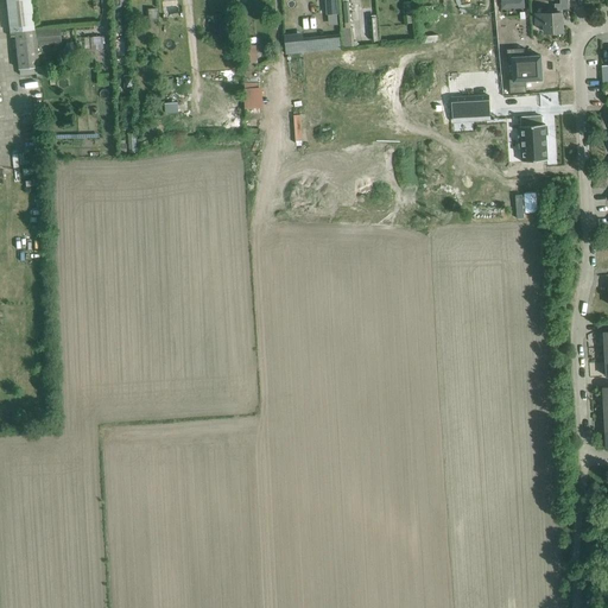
[(6,0),(10,32),(16,31),(19,69),(38,68),(30,0),(6,0)]
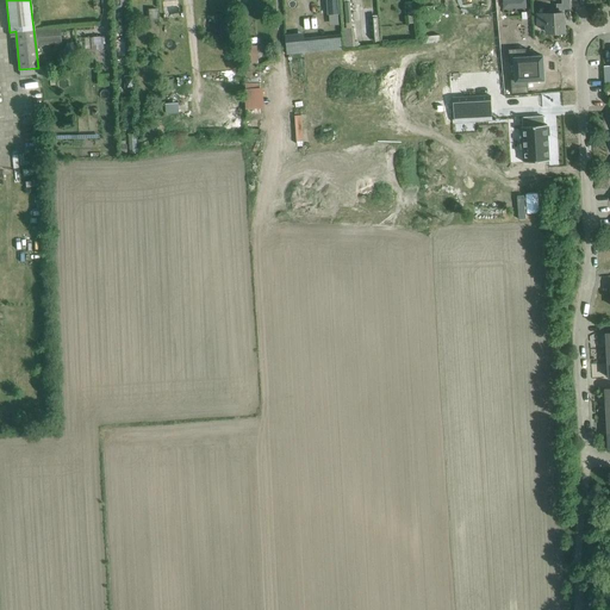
[(327,0),(329,13),(340,13),(337,0),(327,0)]
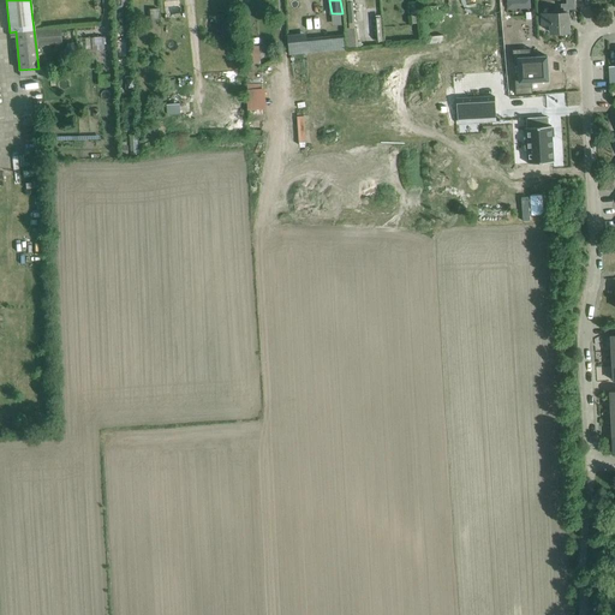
[(551,33),(557,33),(569,33),(568,13),(568,10),(575,10),(574,0),(566,0),(567,4),(561,4),(561,13),(543,15),(543,25),(551,24),(551,33)]
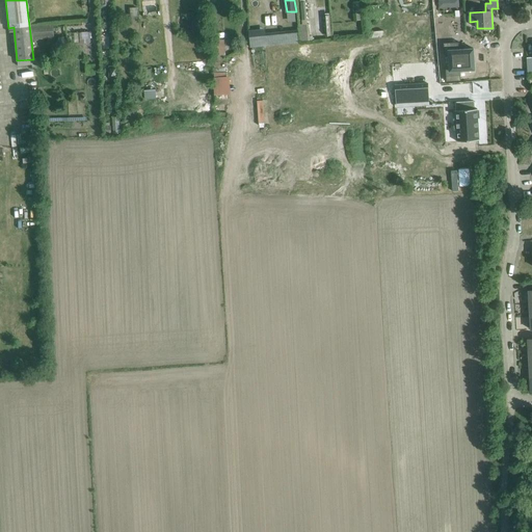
[(130,8),(130,24),(138,24),(138,7),(130,8)]
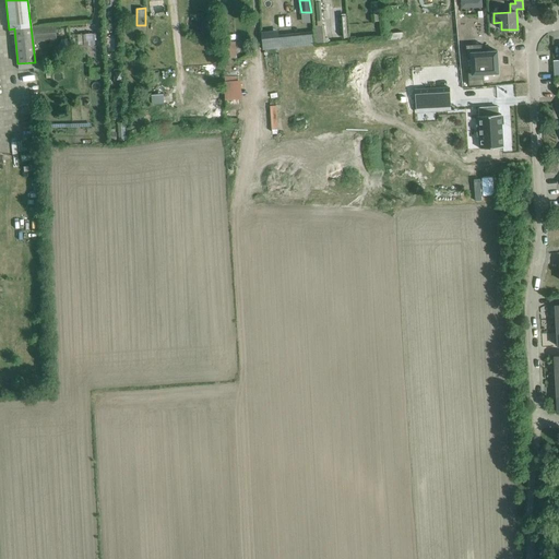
[(34,42),(57,40),(56,25),(33,27),(34,42)]
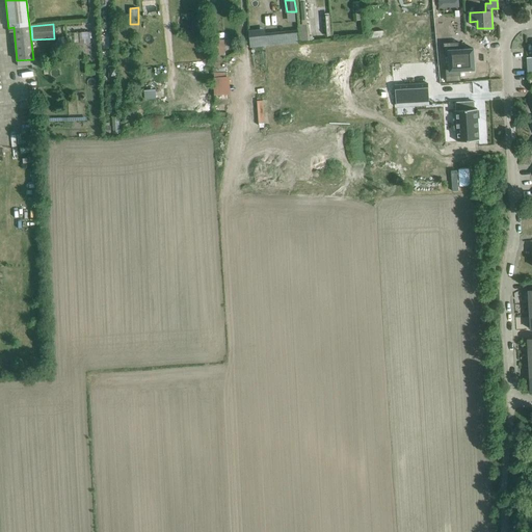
[(302,25),(300,25),(301,41),(309,41),(308,24),(302,25)]
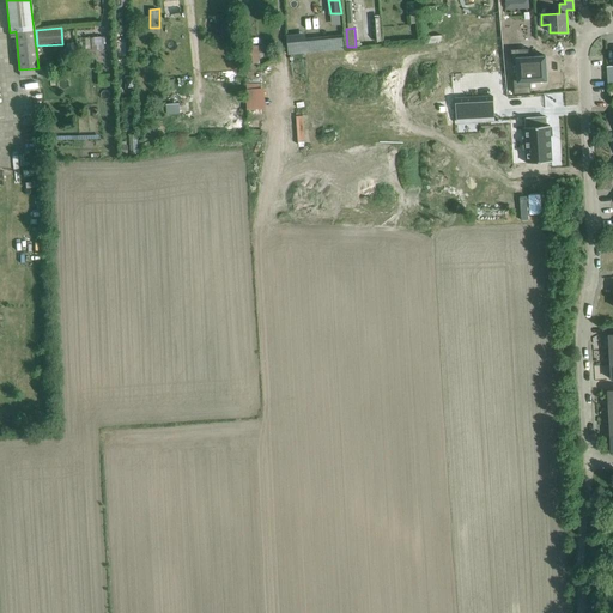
[(343,37),(304,40),(304,34),(286,35),(287,53),(344,50),(343,37)]
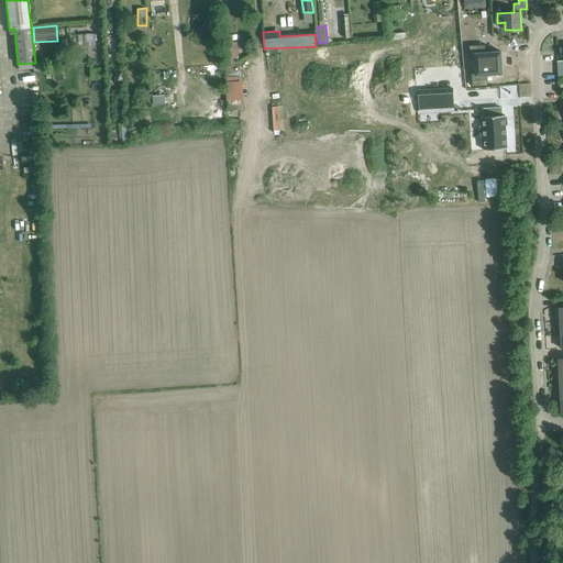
[(96,34),(87,34),(87,45),(96,45),(96,34)]
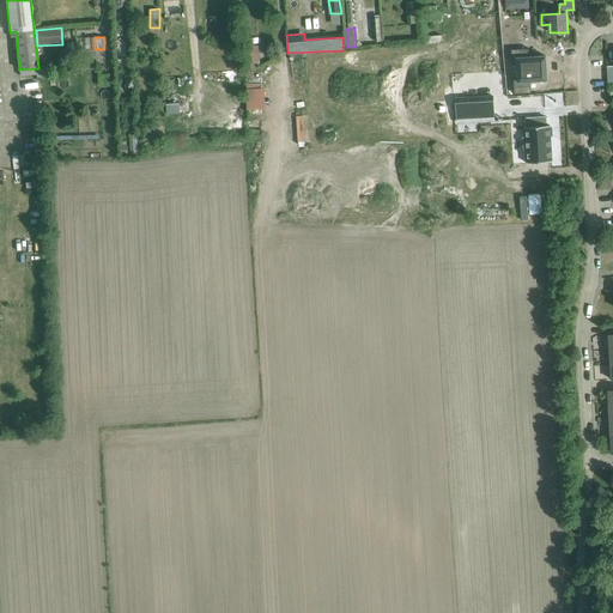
[(250,66),(260,66),(259,46),(249,47),(250,66)]
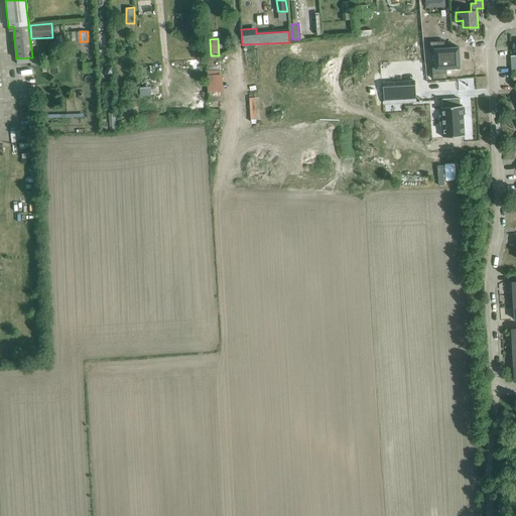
[(444,40),(430,41),(431,53),(435,53),(436,65),(432,66),(433,79),(447,79),(446,69),(461,68),(460,47),(445,48),(444,40)]
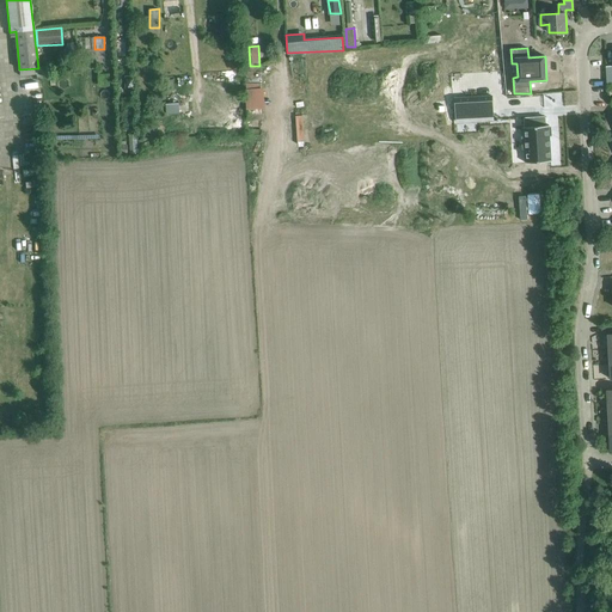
[(246,109),(263,109),(263,71),(245,72),(246,109)]
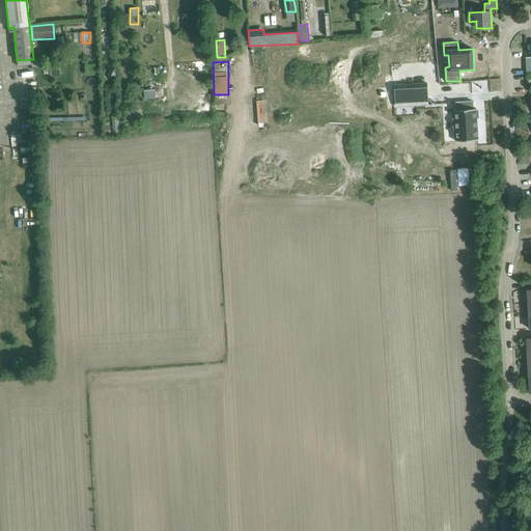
[(427,83),(395,85),(396,105),(428,104),(427,83)]
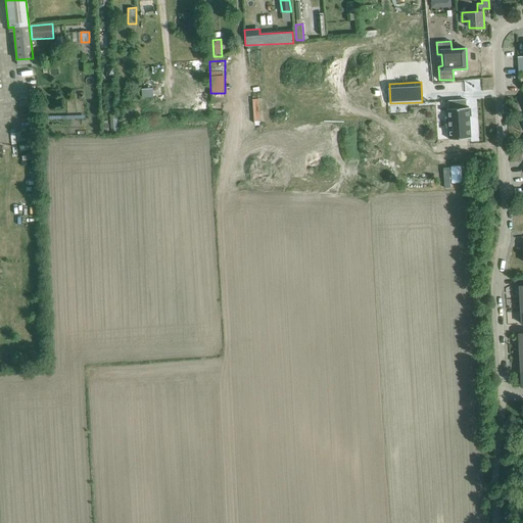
[(447,116),(445,116),(446,128),(447,128),(448,139),(471,137),(469,107),(466,107),(466,100),(448,101),(448,108),(446,108),(447,116)]
